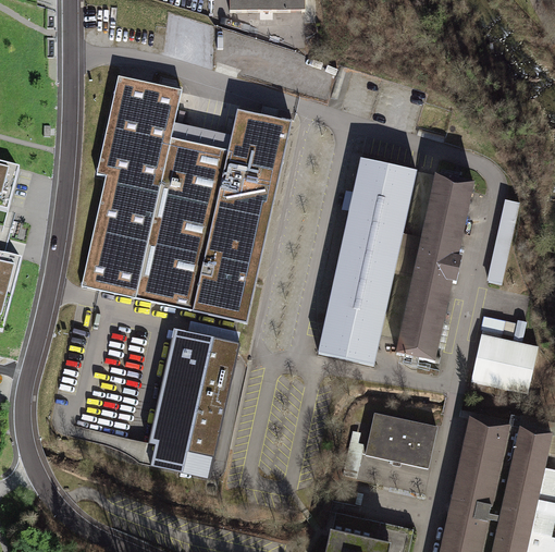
[(232,0),(232,10),(307,10),(307,0),(232,0)]
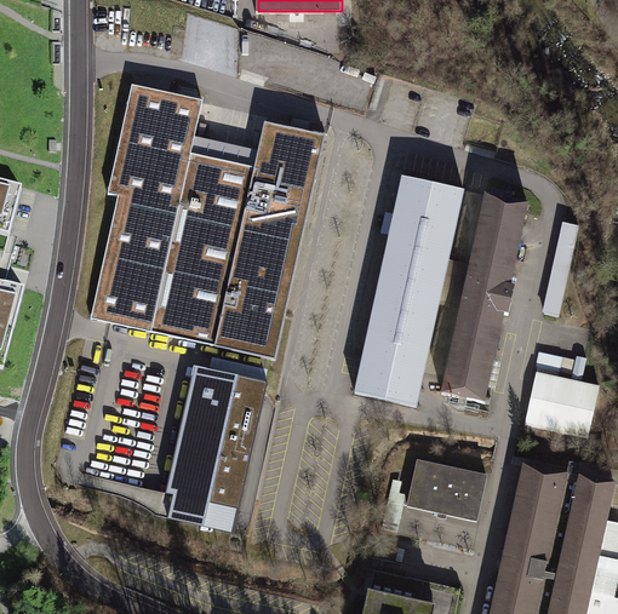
[(200,99),(132,84),(108,190),(118,193),(90,315),(274,357),(327,132),(263,116),(256,145),(193,131),(200,99)]
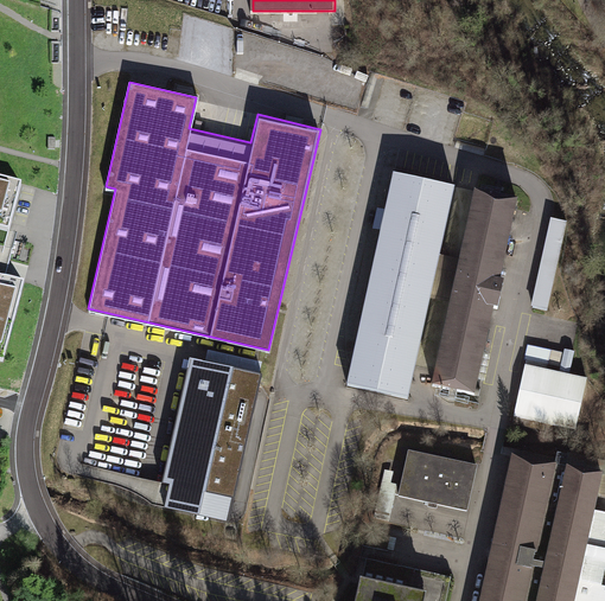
[(454,184),(393,170),(345,381),(408,394),(432,289),(450,294),(430,384),(472,394),(492,308),(498,309),(505,276),(500,275),(517,198),(472,189),(459,250),(440,245),(454,184)]
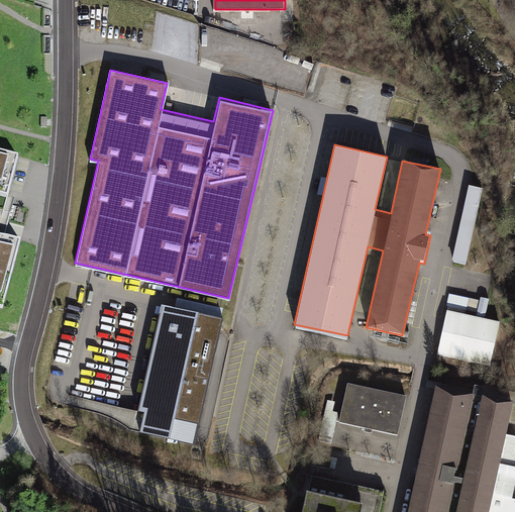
[(0,147),(0,188),(8,191),(18,154),(0,147)]
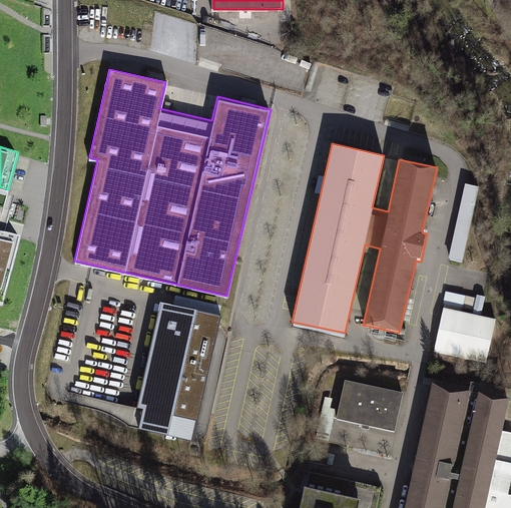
[(479,185),(464,182),(447,257),(462,260),(479,185)]
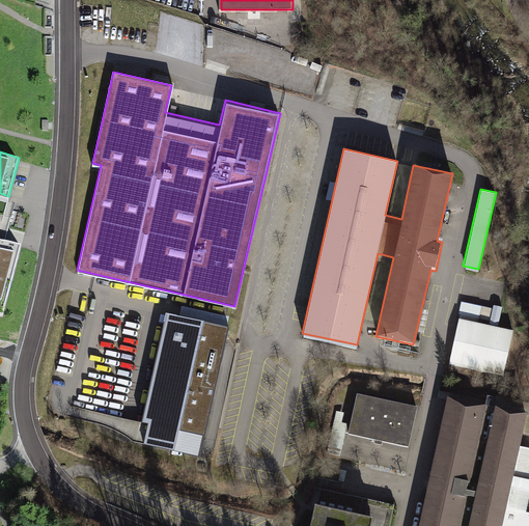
[(23,244),(0,237),(0,310),(4,312),(23,244)]
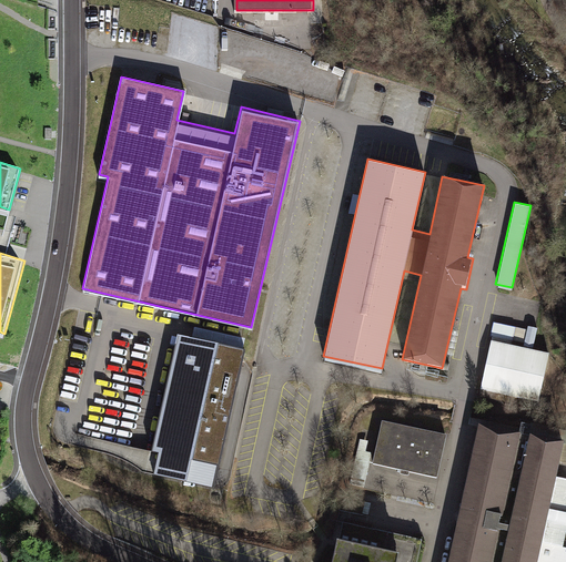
[(527,326),(494,319),(479,387),(537,399),(547,353),(523,347),(527,326)]
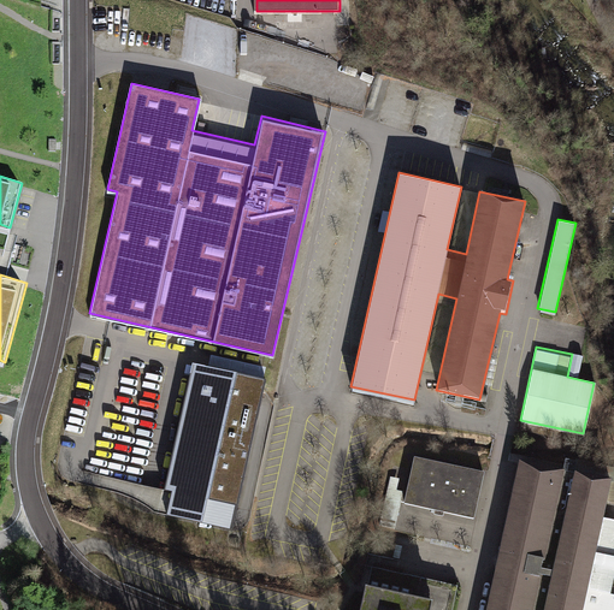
[(270,383),(196,366),(167,489),(176,491),(170,515),(235,531),(270,383)]
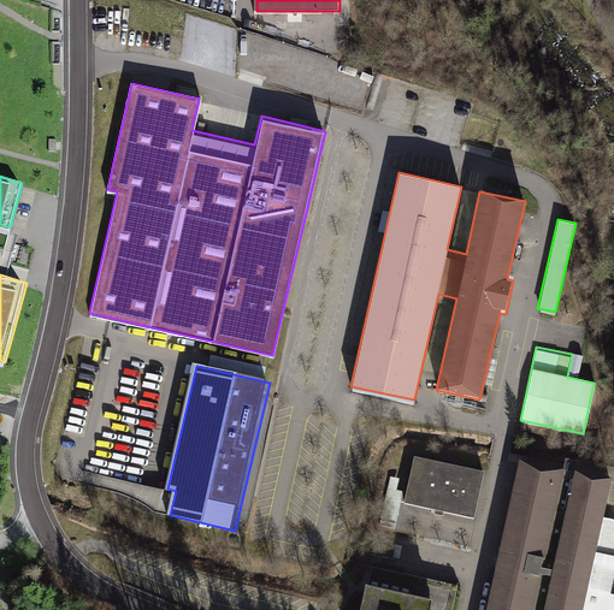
[(486,469),(417,454),(406,503),(476,519),(486,469)]
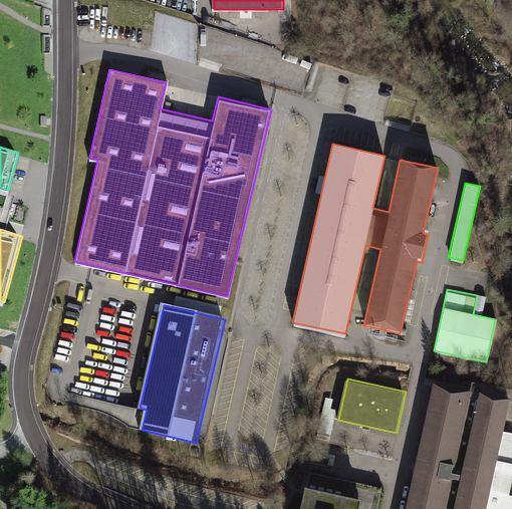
[(511,403),(435,386),(407,508),(511,508),(511,430),(507,429),(511,412),(511,403)]
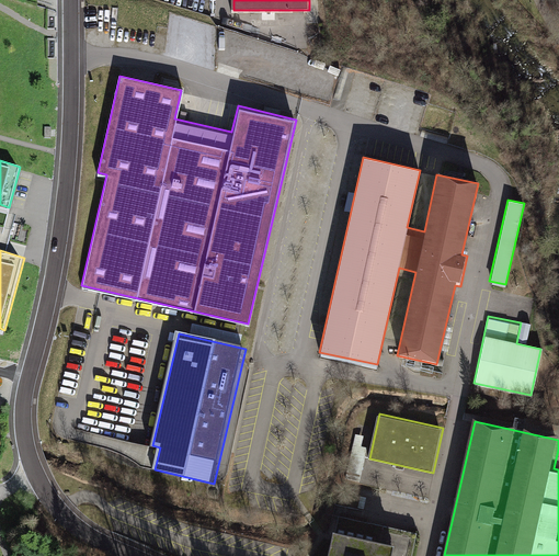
[(377,519),(340,510),(329,555),(410,555),(418,528),(377,519)]
